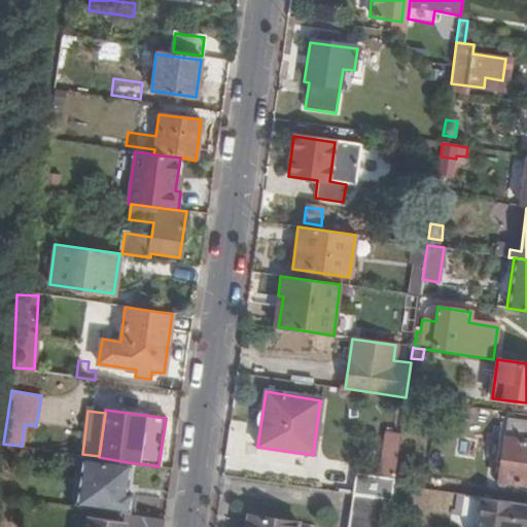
[(526,421),(506,419),(499,481),(526,484),(526,421)]
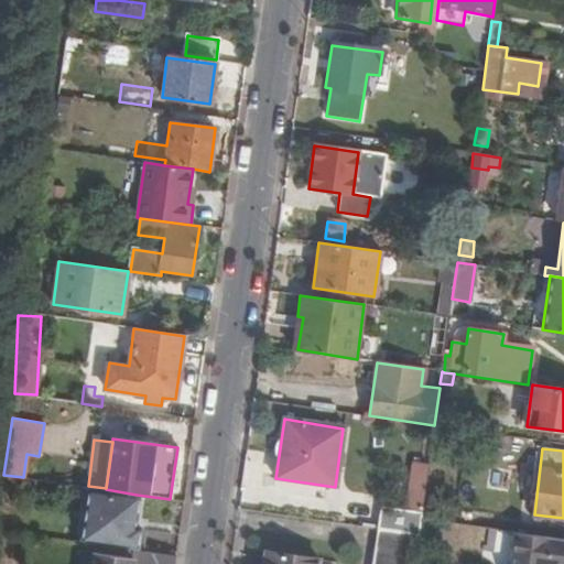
[(133,518),(137,495),(106,489),(89,487),(83,542),(132,550),(134,551),(138,528),(129,527),(131,518),(133,518)]
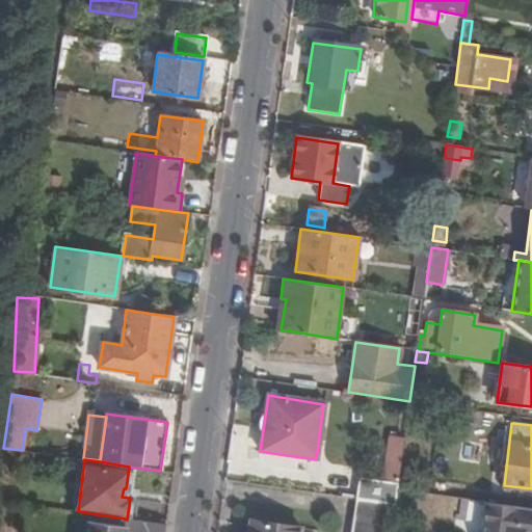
[(390,531),(394,505),(355,499),(350,531),(390,531)]
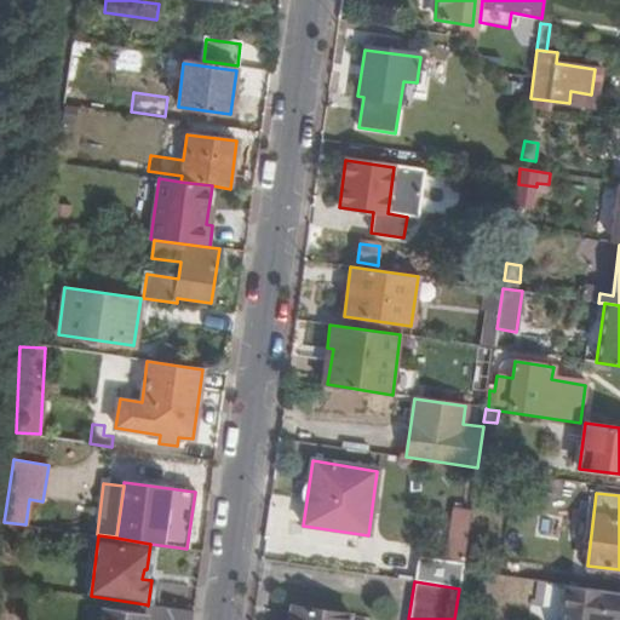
[(619,619),(619,596),(566,587),(561,619),(619,619)]
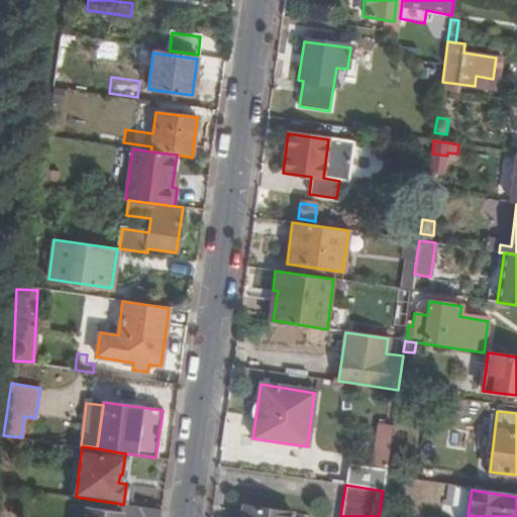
[(159,516),(160,510),(123,505),(121,504),(120,510),(88,506),(86,516),(159,516)]
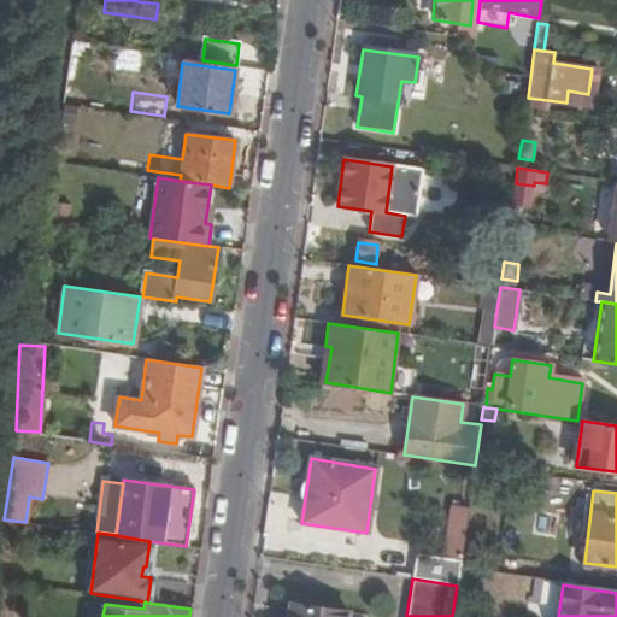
[(346,616),(347,613),(291,605),(288,616),(346,616)]
